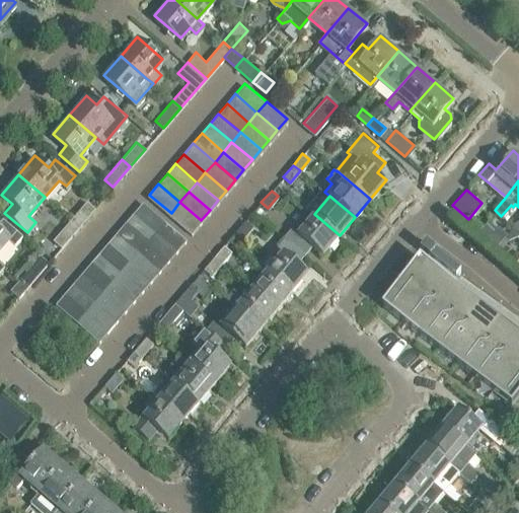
[(79,226),(94,208),(87,201),(71,219),(79,226)]
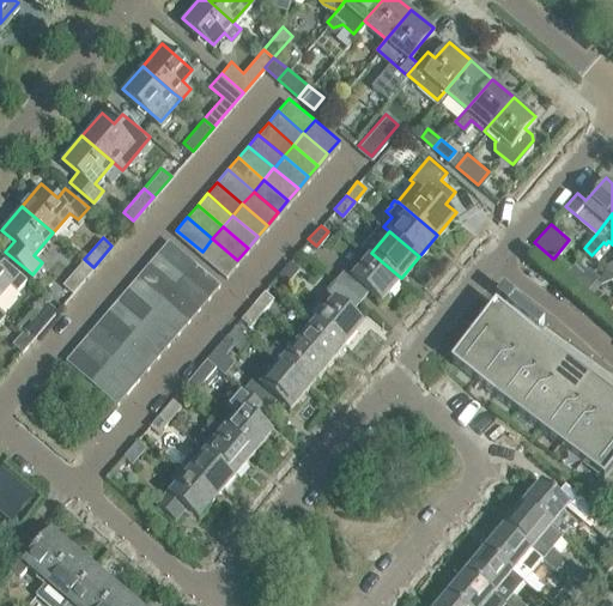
[(168,237),(157,250),(182,272),(194,259),(168,237)]
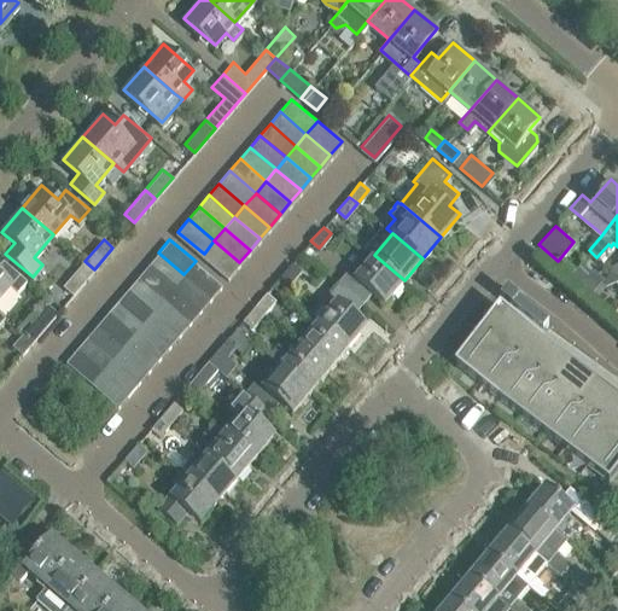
[(239,262),(214,240),(204,254),(228,274),(239,262)]
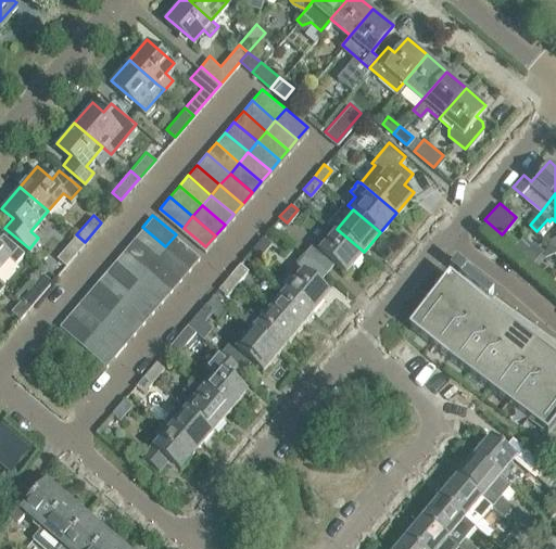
[(364,252),(337,229),(328,222),(303,252),(326,271),(335,262),(346,272),(364,252)]
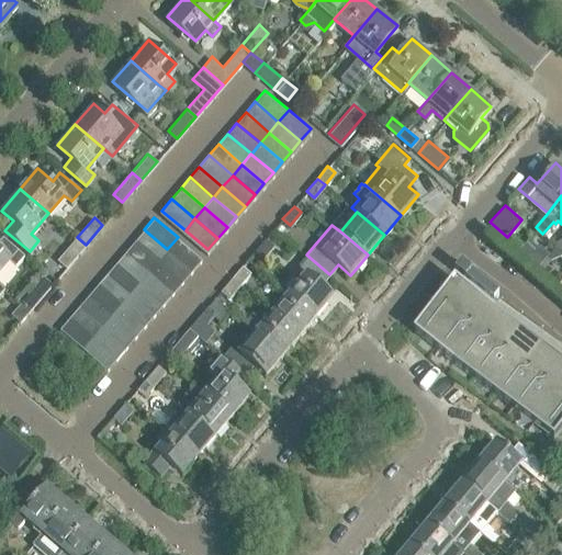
[(144,229),(134,240),(158,261),(167,249),(144,229)]
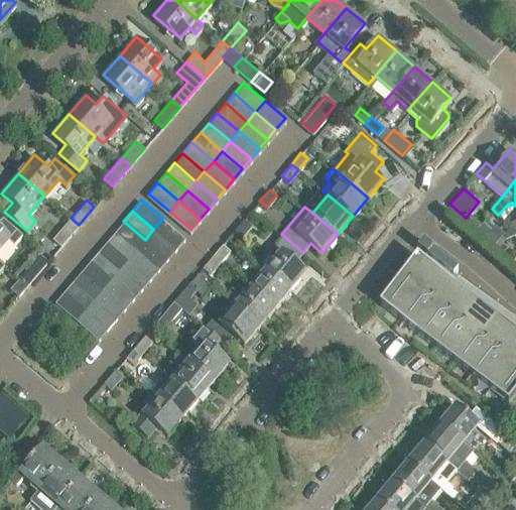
[(0,246),(8,237),(14,243),(23,233),(3,216),(0,219),(0,246)]
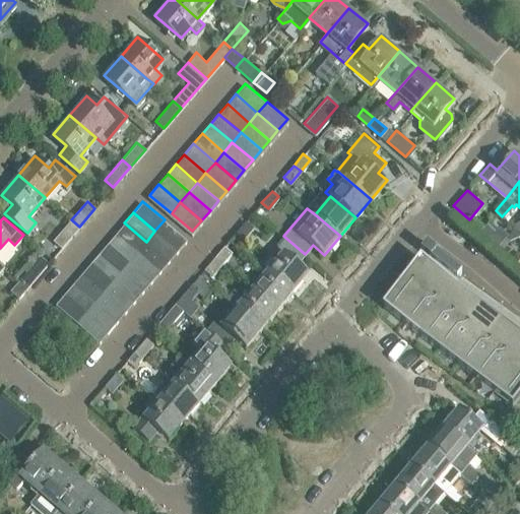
[(62,247),(79,227),(71,219),(53,240),(62,247)]
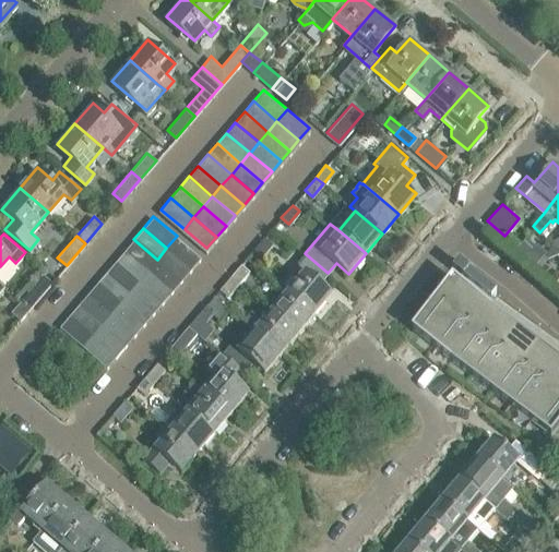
[(177,236),(166,248),(191,268),(201,256),(177,236)]
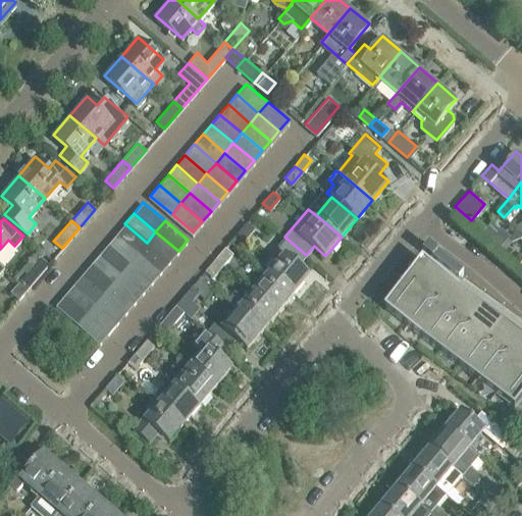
[(254,227),(249,222),(247,220),(237,233),(244,239),(254,227)]
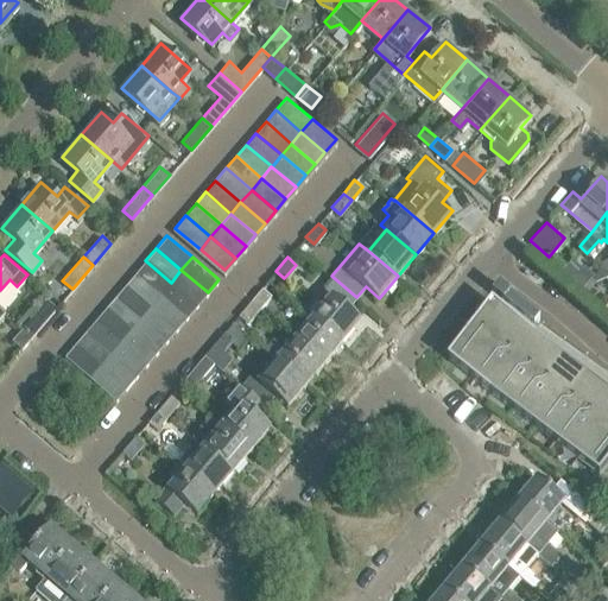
[(145,260),(134,272),(160,295),(171,283),(145,260)]
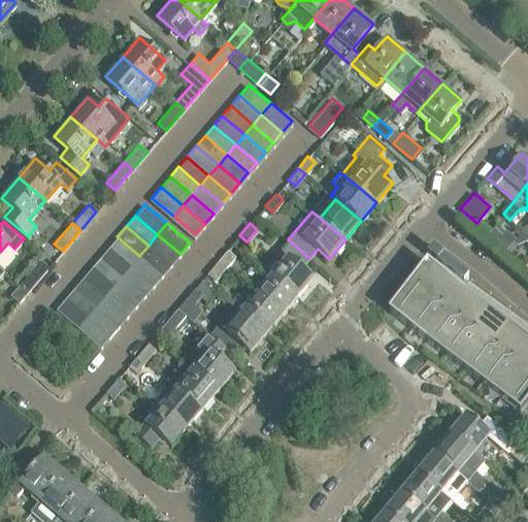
[(505,230),(497,240),(498,241),(505,248),(514,238),(516,236),(506,228),(505,230)]
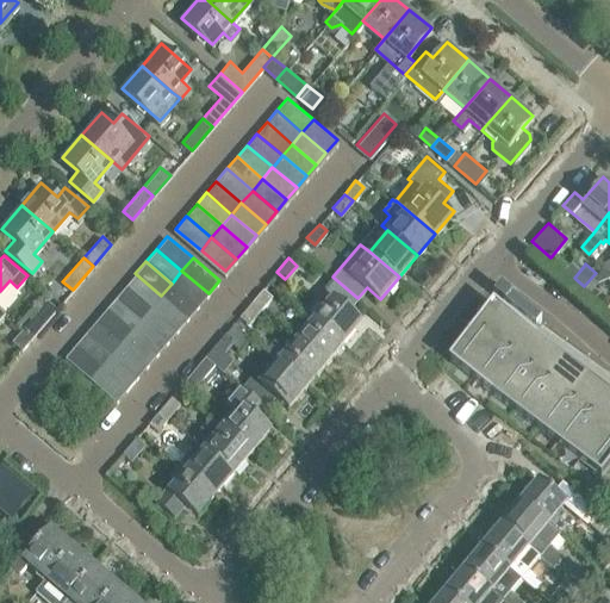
[(181,271),(172,284),(198,306),(209,293),(181,271)]
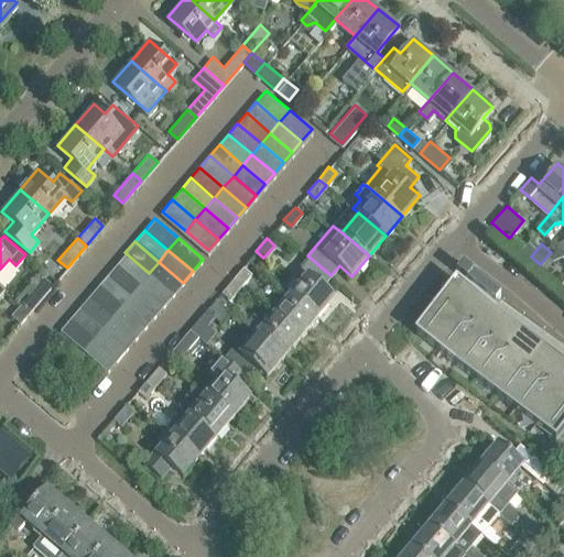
[(125,252),(117,262),(140,283),(149,273),(125,252)]
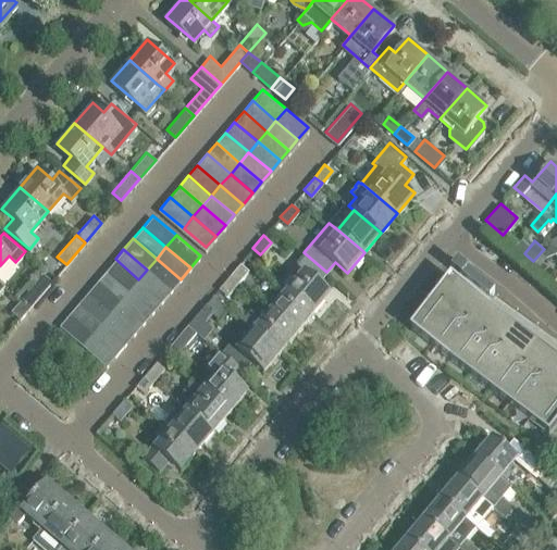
[(304,271),(297,278),(287,271),(277,282),(287,289),(314,312),(331,291),(319,282),(326,272),(304,252),(295,264),(304,271)]
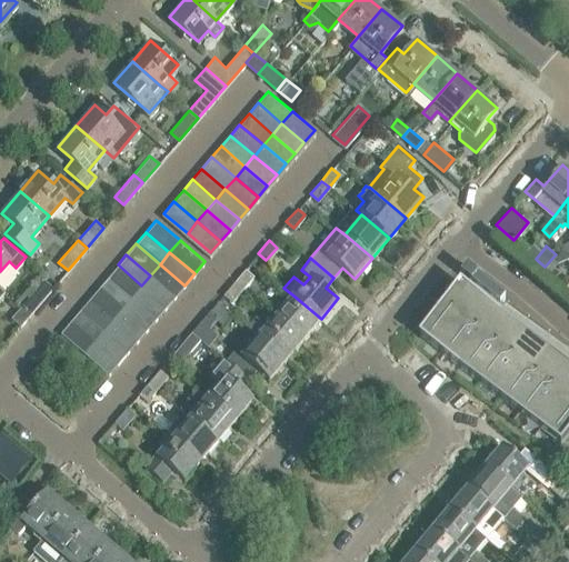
[(31,312),(58,281),(38,263),(28,276),(38,285),(21,304),(31,312)]
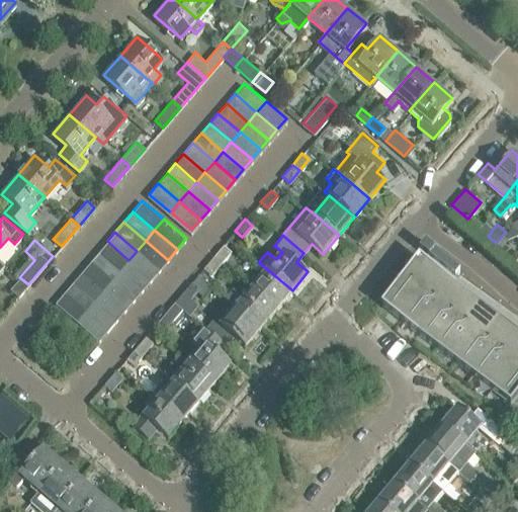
[(107,241),(98,251),(120,270),(128,260),(107,241)]
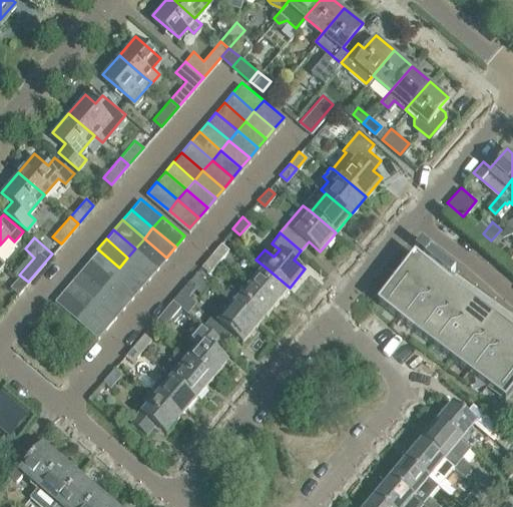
[(144,238),(135,248),(157,268),(166,258),(144,238)]
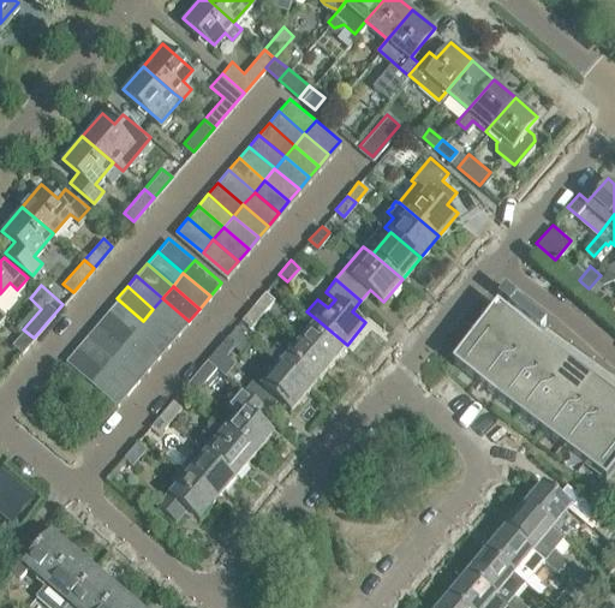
[(518,296),(515,294),(503,286),(497,294),(539,326),(544,319),(519,298),(520,296),(518,294),(518,296)]
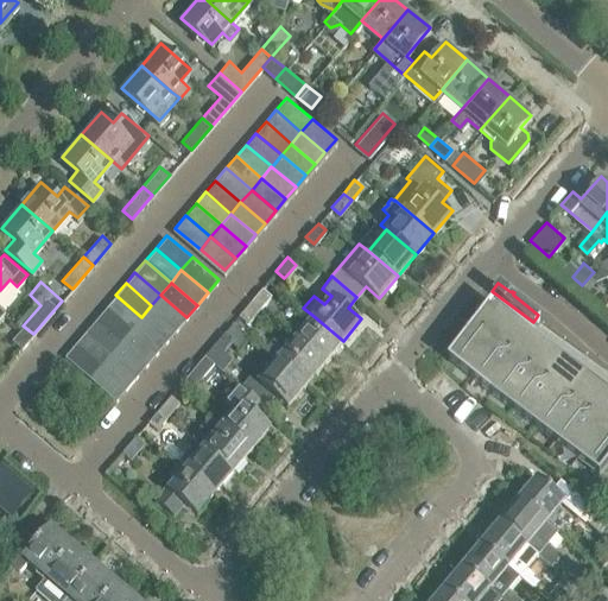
[(271,293),(263,288),(252,299),(260,307),(271,293)]
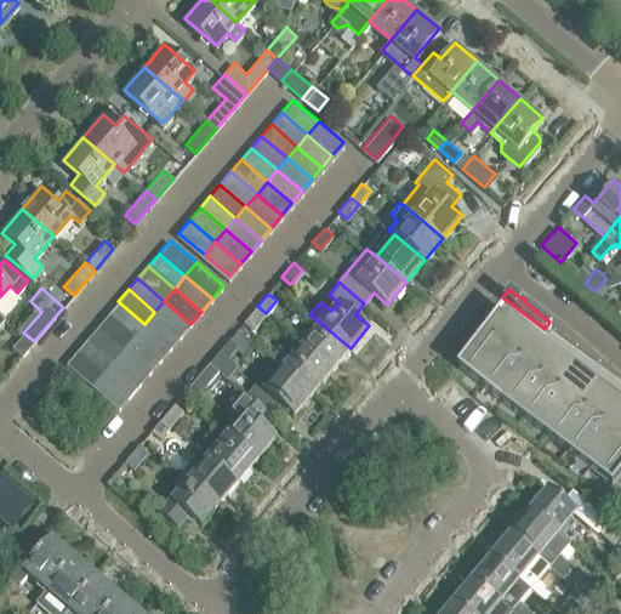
[(118,301),(107,313),(134,336),(144,324),(118,301)]
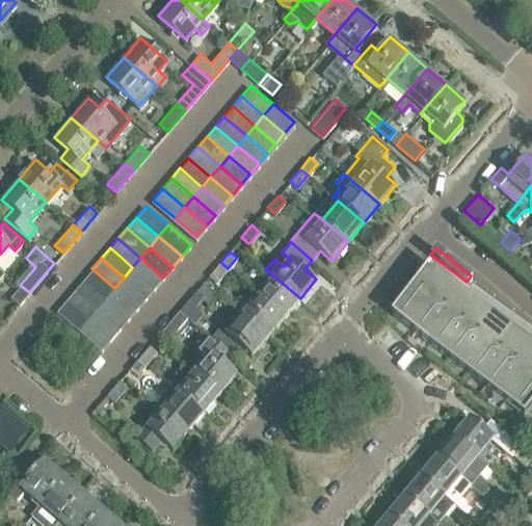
[(140,258),(132,267),(155,287),(163,278),(140,258)]
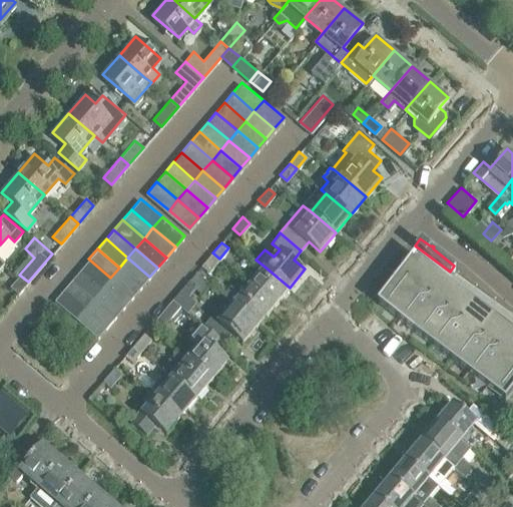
[(512,328),(414,251),(414,252),(377,300),(504,398),(512,386),(512,328)]
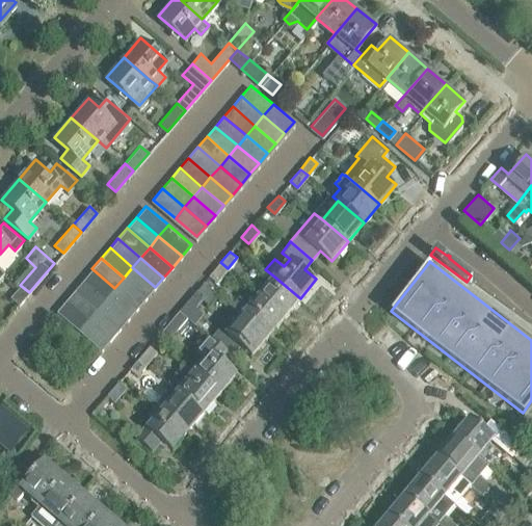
[(219,263),(210,274),(217,281),(228,268),(219,263)]
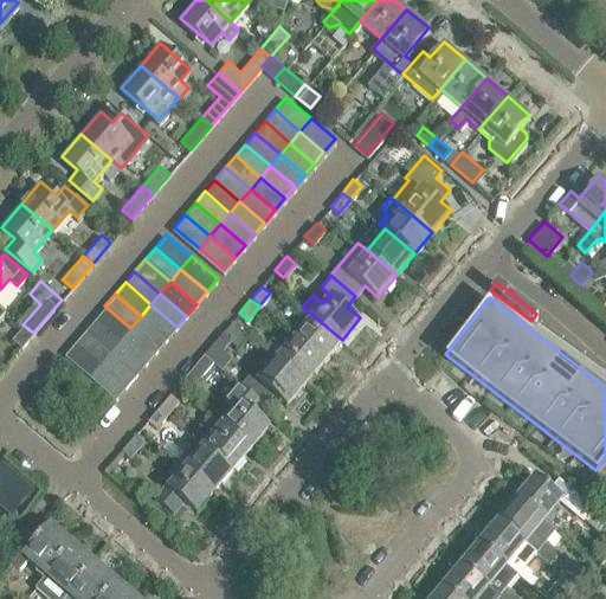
[(150,304),(141,316),(167,339),(176,327),(150,304)]
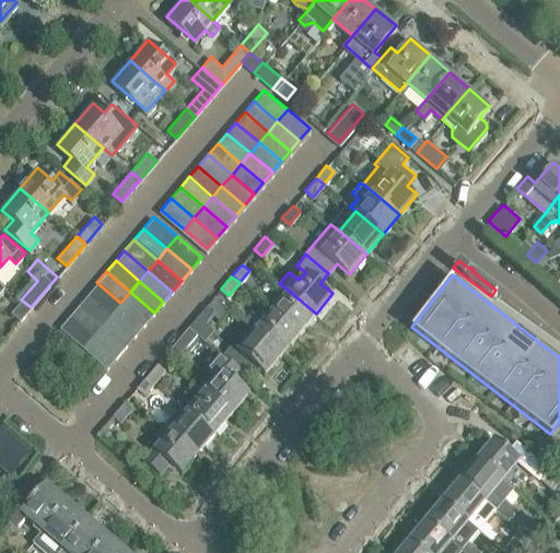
[(96,282),(88,293),(112,314),(120,303),(96,282)]
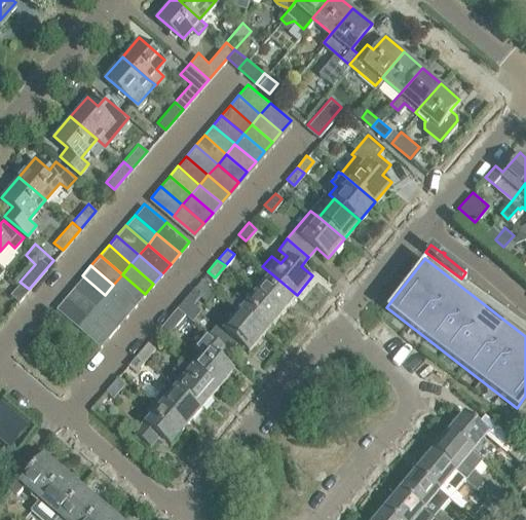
[(256,292),(282,313),(297,295),(271,273),(256,292)]
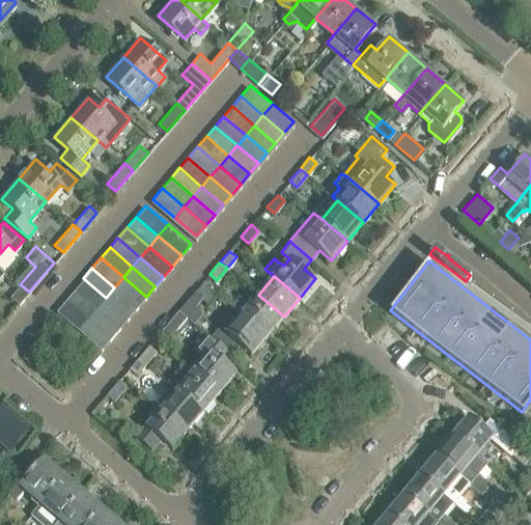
[(123,277),(114,287),(137,307),(146,297),(123,277)]
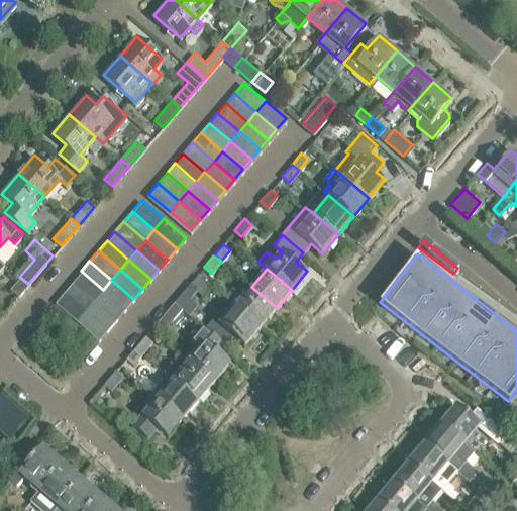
[(81,271),(72,281),(94,300),(103,290),(81,271)]
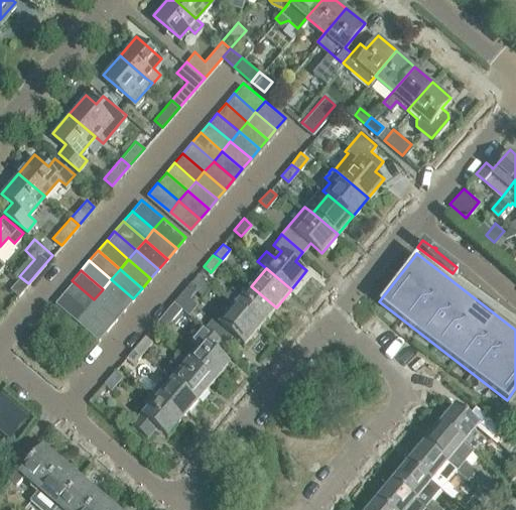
[(2,296),(11,303),(28,283),(19,276),(2,296)]
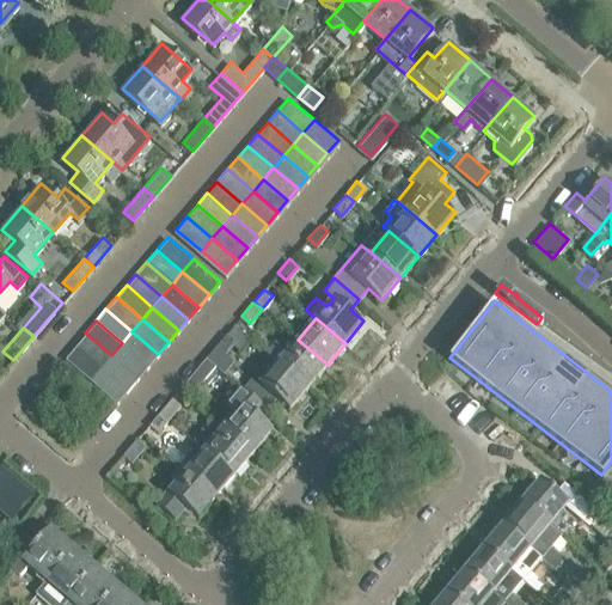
[(132,331),(122,343),(148,366),(158,354),(132,331)]
